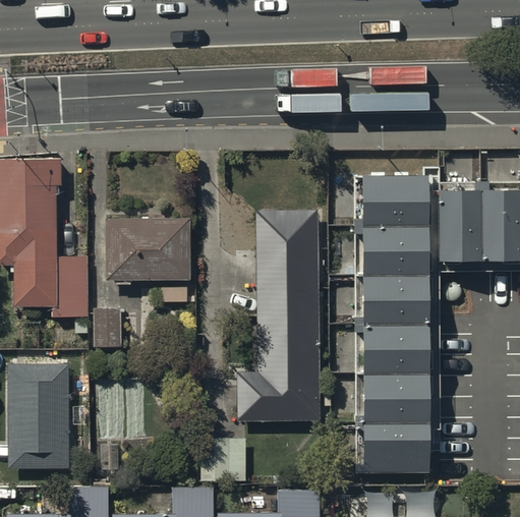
[(60,160),(0,160),(0,265),(14,266),(14,307),(53,307),(53,317),(88,317),(88,257),(57,257),(56,186),(60,186),(60,160)]
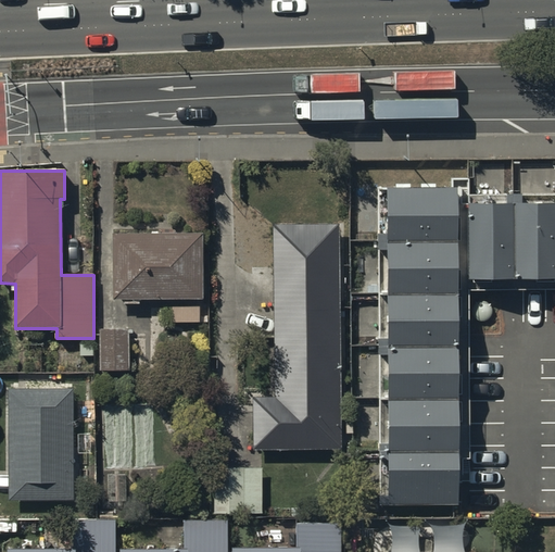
[(453,191),(376,192),(378,505),(455,505),(453,191)]
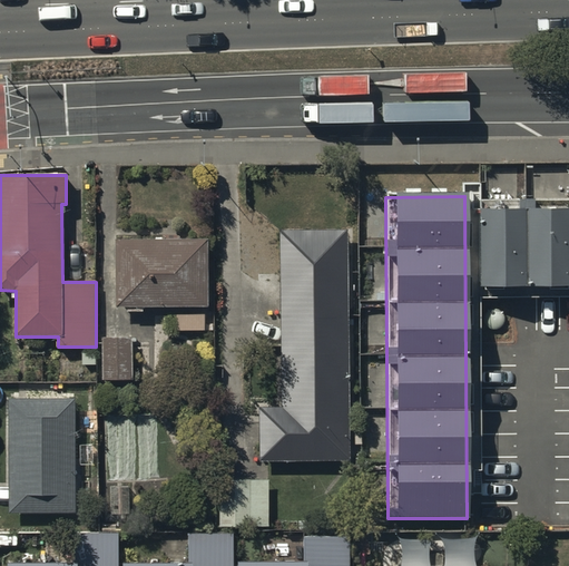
[(568,201),(478,202),(478,291),(568,290),(568,201)]
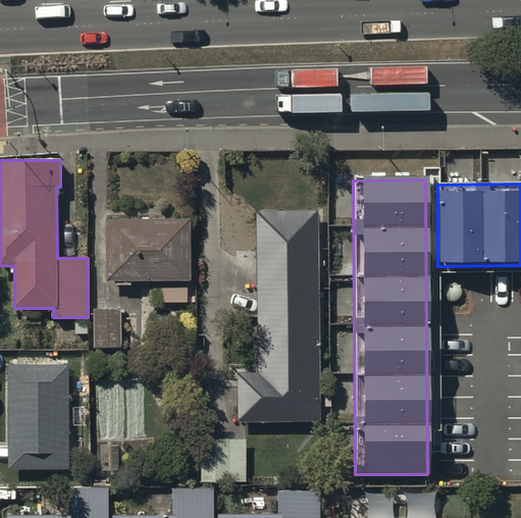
[(257,290),(317,289),(316,213),(256,214),(257,290)]
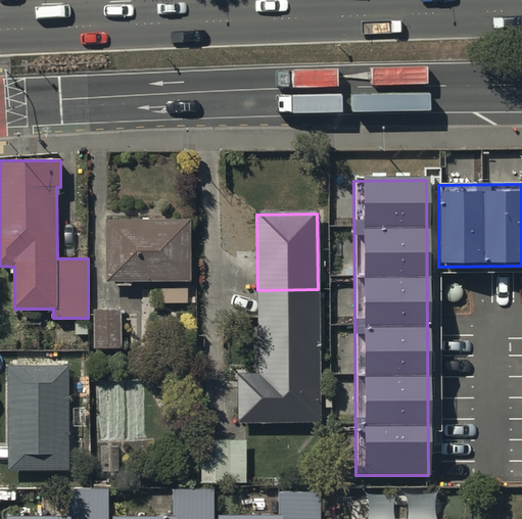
[(190,220),(106,221),(106,283),(191,282),(190,220)]
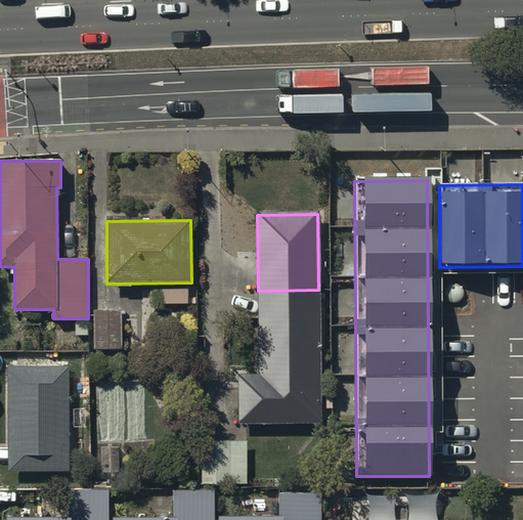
[(318,290),(258,291),(259,374),(237,374),(238,423),(319,422),(318,290)]
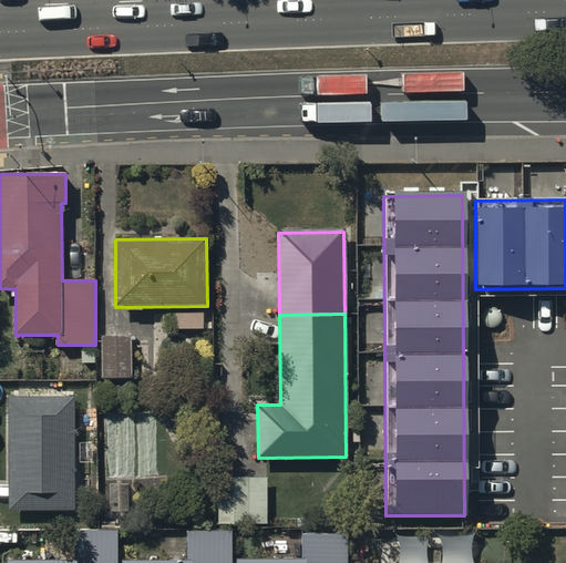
[(131,335),(101,335),(102,377),(131,377),(131,335)]
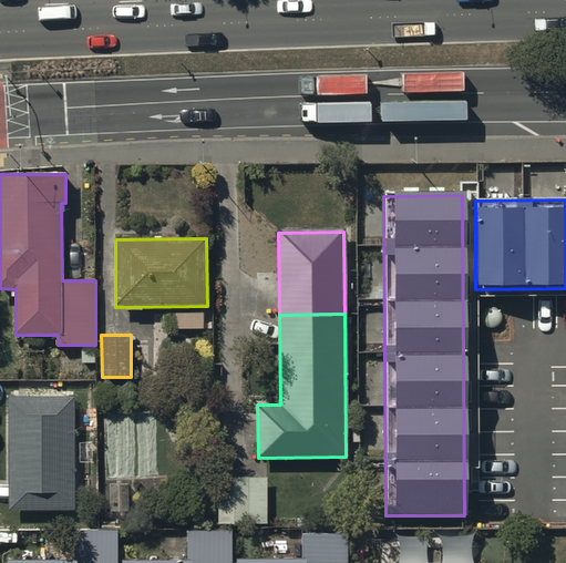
[(75,396),(8,396),(9,509),(75,509),(75,396)]
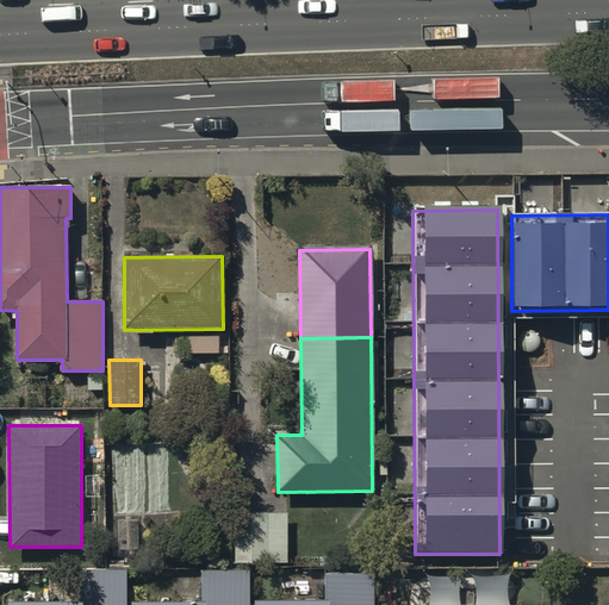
[(287,561),(286,511),(234,512),(235,561),(287,561)]
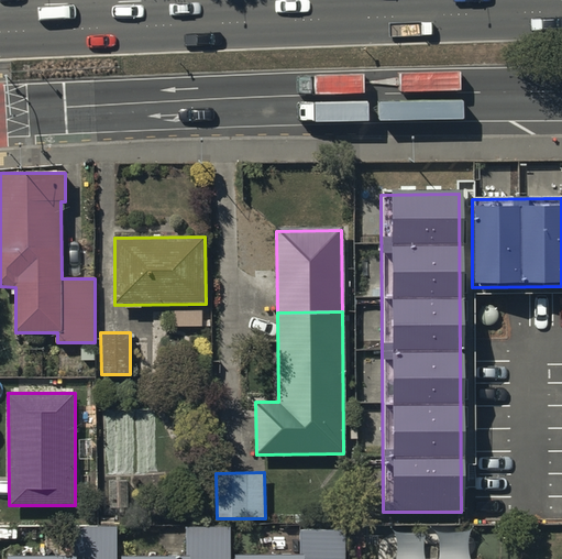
[(73,551),(7,552),(7,558),(116,558),(116,523),(73,524),(73,551)]
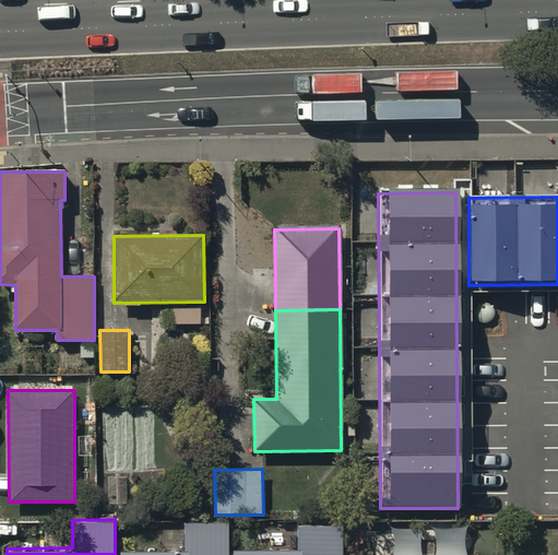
[(297,546),(234,547),(234,554),(341,554),(342,521),(297,522),(297,546)]
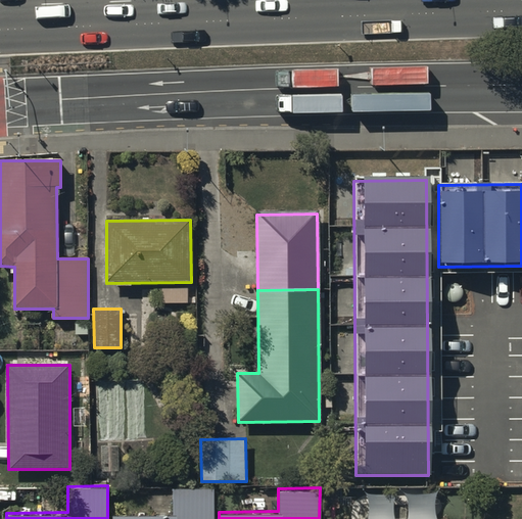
[(173,513),(113,513),(112,518),(214,518),(214,488),(173,488),(173,513)]
